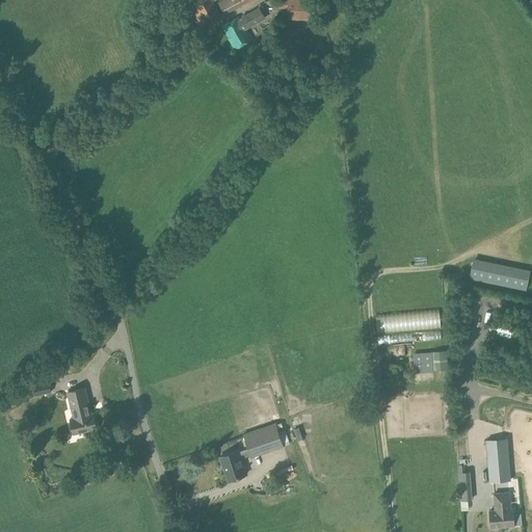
[(198,0),(189,5),(201,27),(220,17),(212,1),(213,0),(198,0)]
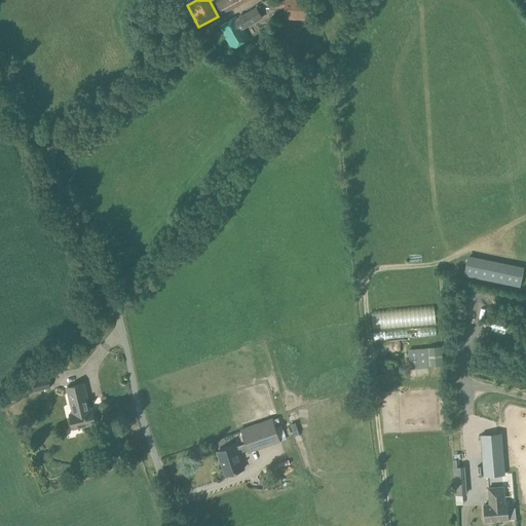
[(222,13),(246,0),(218,0),(219,0),(216,2),(222,13)]
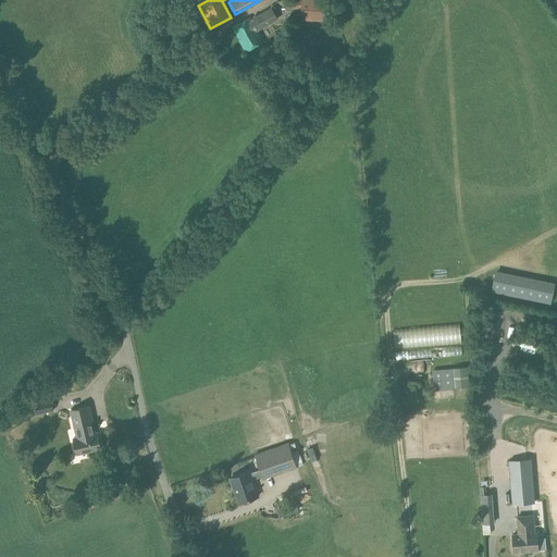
[(288,0),(288,8),(301,8),(300,19),(327,20),(329,0),(324,0),(288,0)]
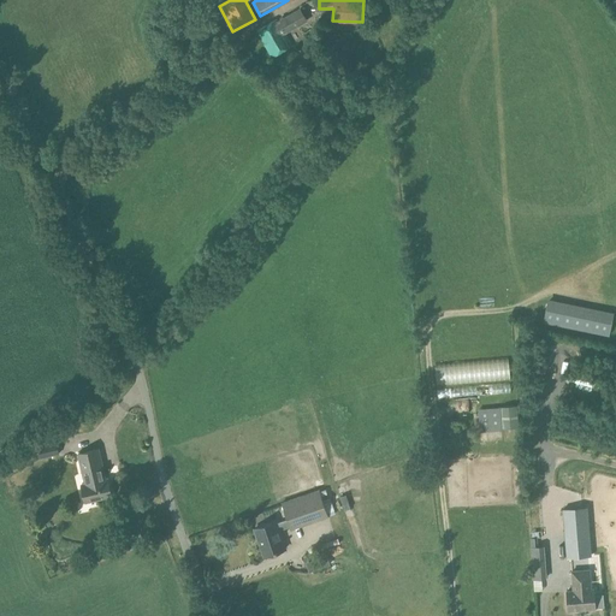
[(276,19),(256,30),(272,57),(291,45),(285,34),(307,21),(300,9),(277,22),(276,19)]
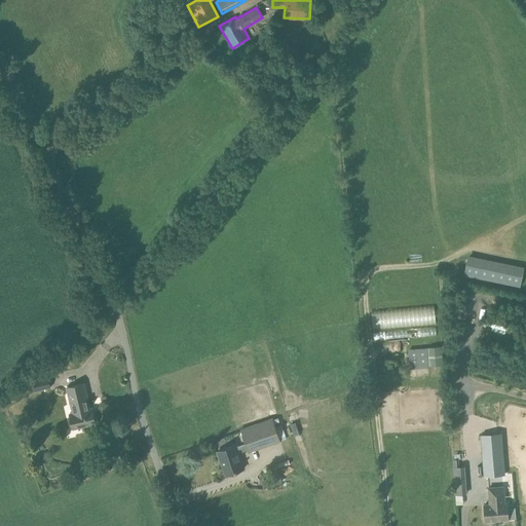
[(524,267),(467,256),(463,275),(520,287),(524,267)]
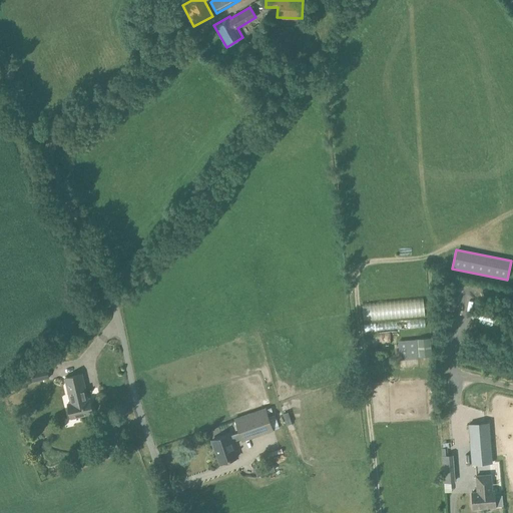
[(430,338),(416,339),(418,357),(431,356),(430,338)]
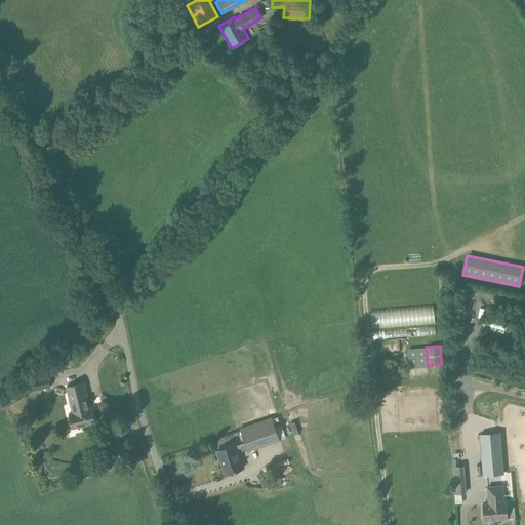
[(428,365),(426,349),(408,351),(409,367),(428,365)]
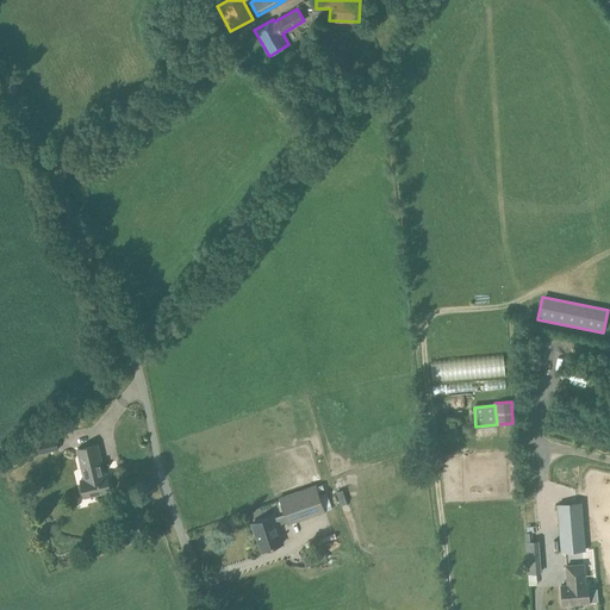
[(83,478),(80,479),(85,498),(111,491),(106,473),(105,473),(98,444),(78,449),(83,478)]
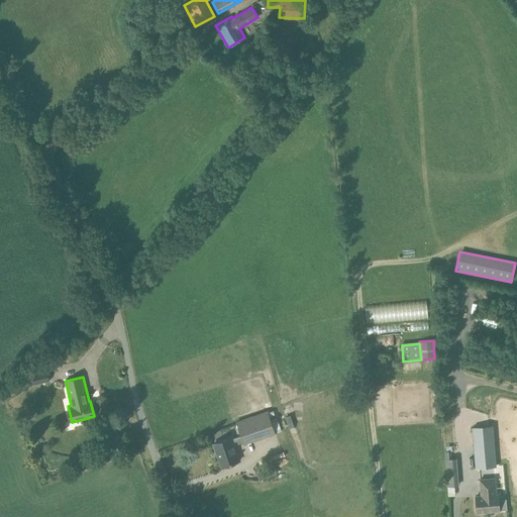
[(274,430),(268,411),(256,415),(236,422),(244,444),(275,433),(274,430)]
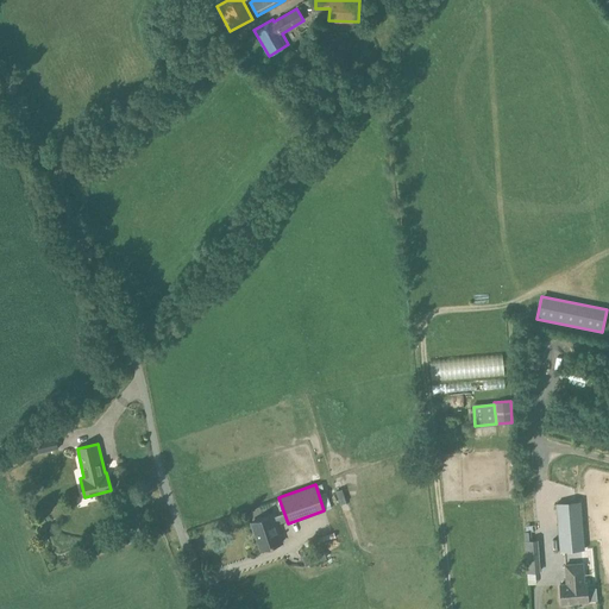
[(557,503),(560,551),(584,550),(581,502),(557,503)]
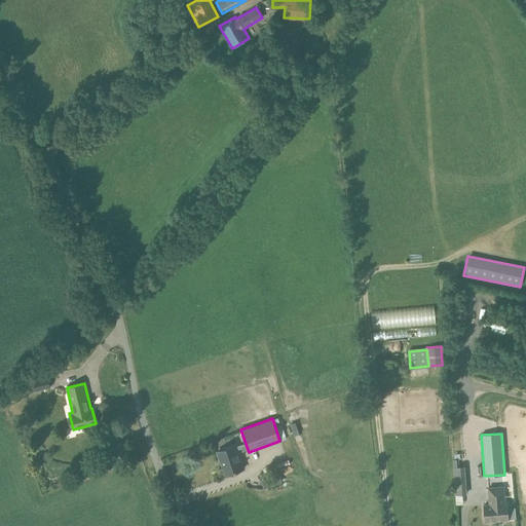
[(225,476),(245,468),(236,445),(217,452),(225,476)]
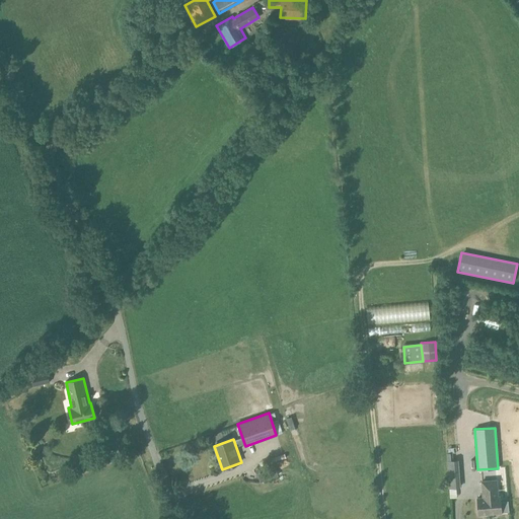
[(284,454),(258,462),(261,467),(286,458),(284,454)]
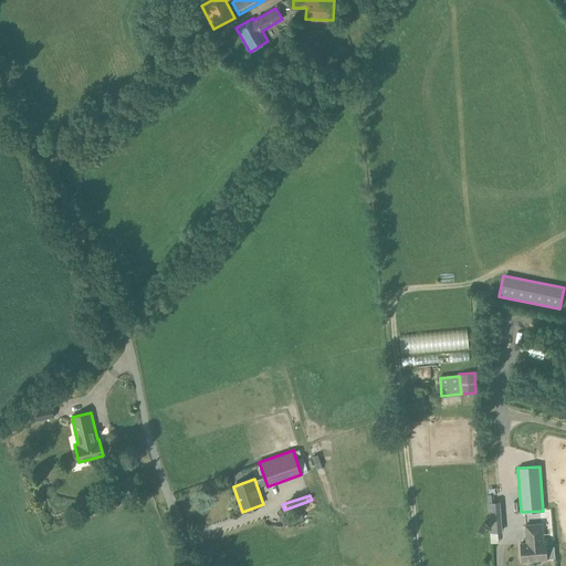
[(527,543),(521,544),(523,562),(524,561),(526,563),(531,562),(532,561),(544,559),(543,553),(547,553),(546,542),(543,542),(542,524),(525,525),(527,543)]
